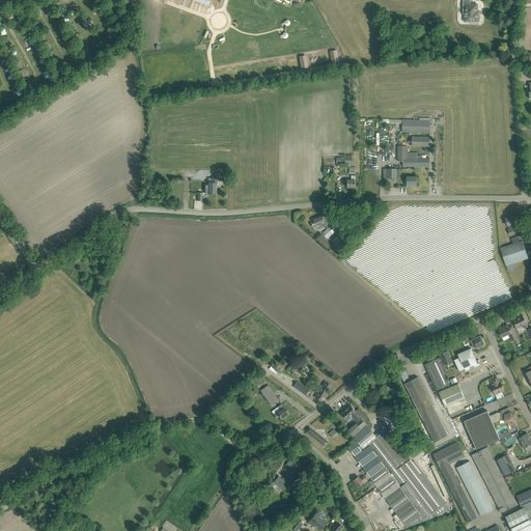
[(463,0),(464,4),(463,4),(463,15),(464,15),(465,15),(471,20),(471,23),(480,22),(480,15),(478,15),(477,10),(476,10),(476,4),(471,4),(470,0),(463,0)]
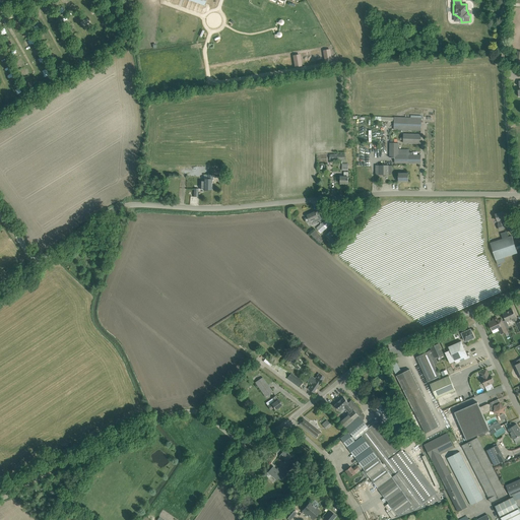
[(405,15),(432,18),(433,9),(406,7),(405,15)]
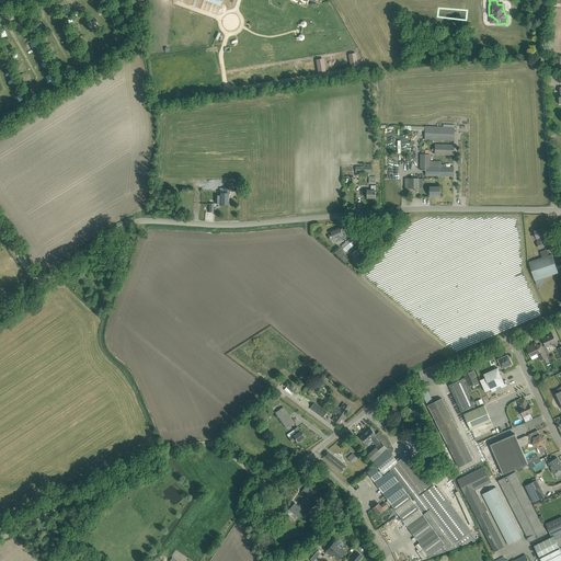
[(358,66),(357,56),(350,58),(351,67),(358,66)]
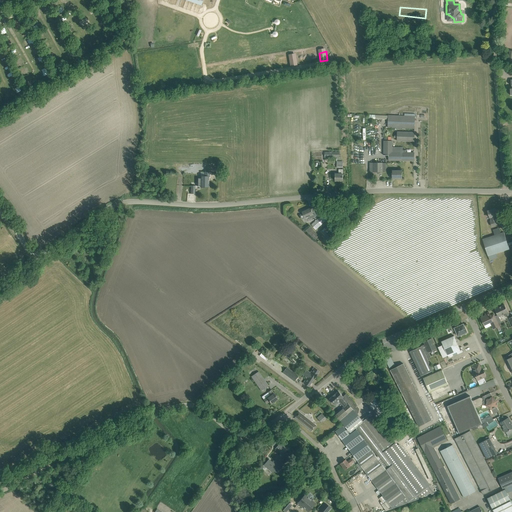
[(297,65),(296,56),(289,57),(290,66),(297,65)]
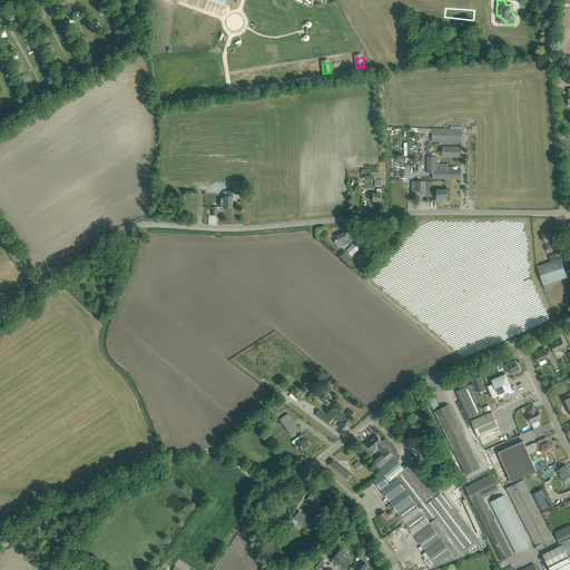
[(419,133),(432,133),(432,143),(462,143),(462,129),(451,129),(432,128),(432,129),(419,128),(419,133)]
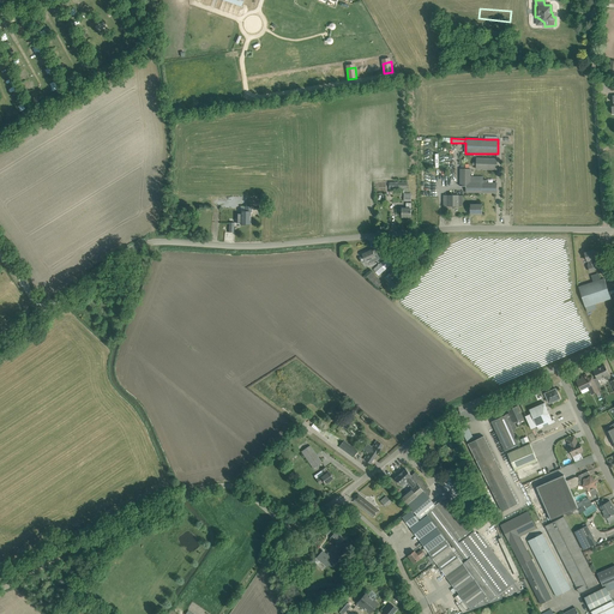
[(476,169),(497,169),(498,160),(476,158),(476,169)]
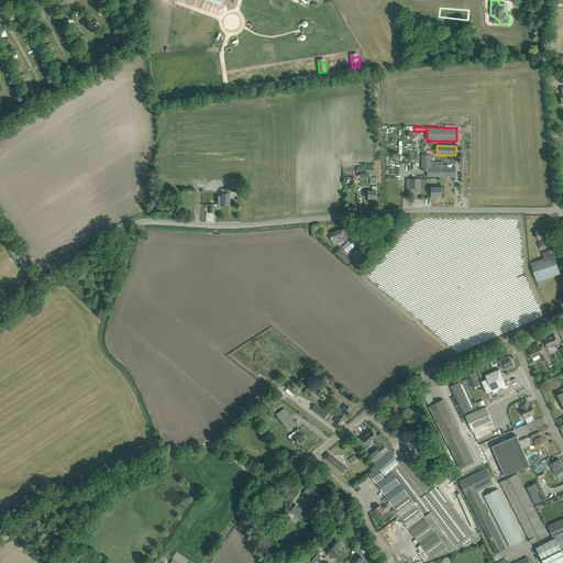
[(428,170),(428,177),(443,177),(443,168),(443,162),(432,162),(432,155),(422,155),(422,170),(428,170)]
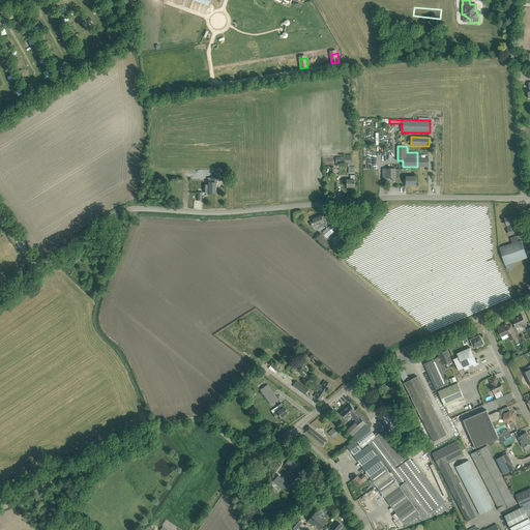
[(417,158),(417,167),(429,167),(429,158),(417,158)]
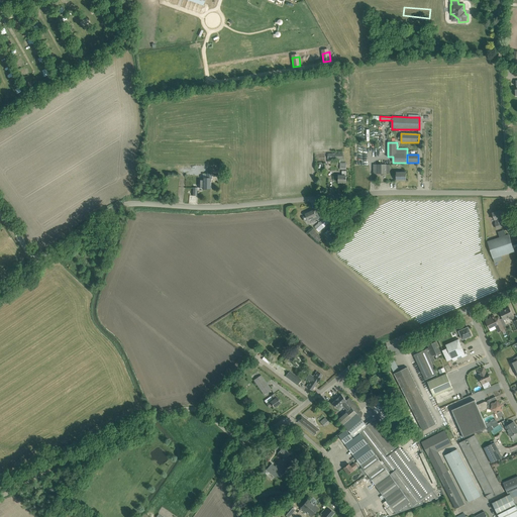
[(374,165),(374,174),(386,174),(386,165),(378,165),(374,165)]
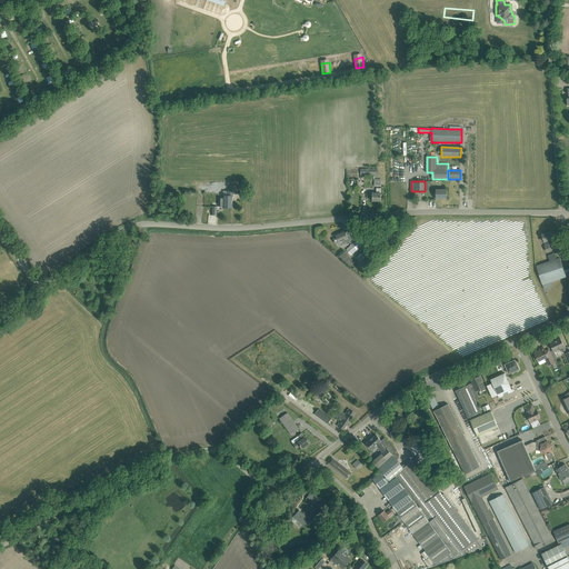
[(437,199),(447,199),(447,190),(437,190),(437,199)]
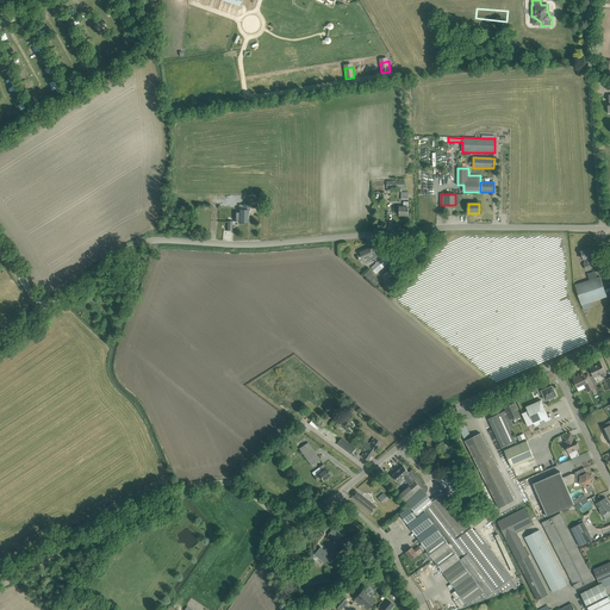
[(250,211),(250,206),(244,205),(244,211),(241,210),(241,212),(236,212),(235,222),(240,222),(240,223),(249,223),(249,211),(250,211)]
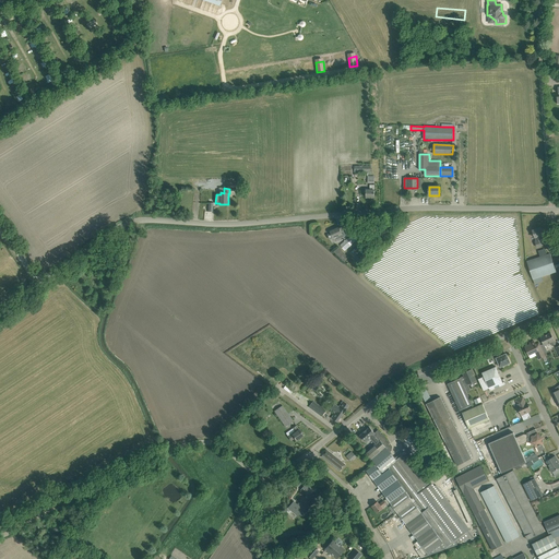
[(331,234),(328,235),(330,240),(333,238),(334,238),(336,237),(337,240),(346,236),(342,227),(340,228),(339,227),(331,232),(331,234)]
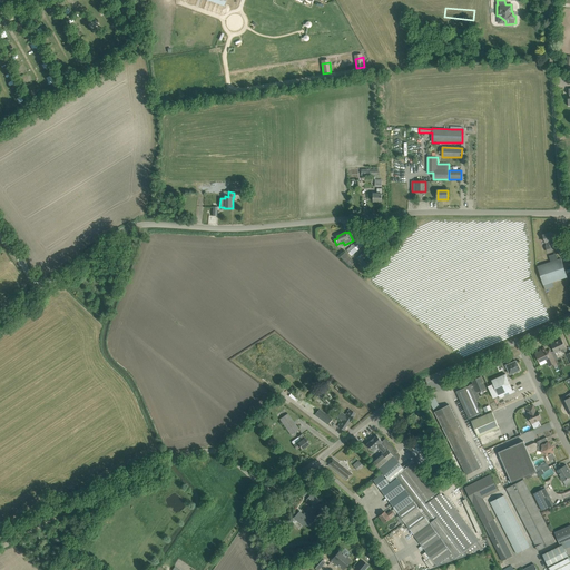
[(546,243),(547,243),(548,246),(546,247),(547,252),(554,249),(551,241),(554,239),(552,232),(543,235),(544,238),(543,238),(546,243)]
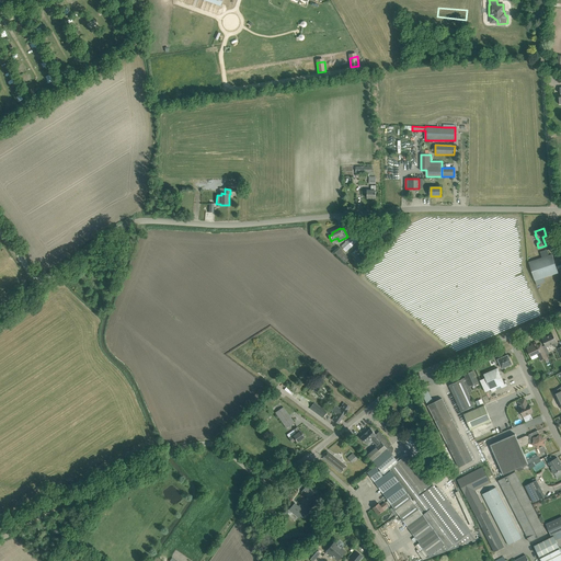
[(342,245),(346,251),(358,240),(354,235),(342,245)]
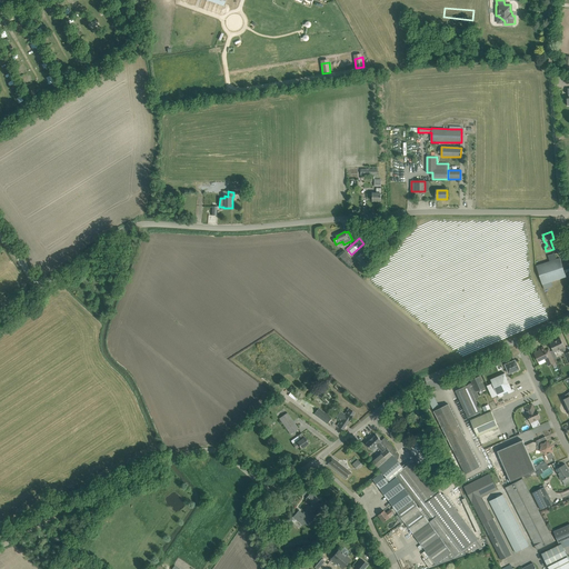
[(346,262),(350,267),(353,263),(350,259),(351,258),(345,251),(339,256),(346,262)]
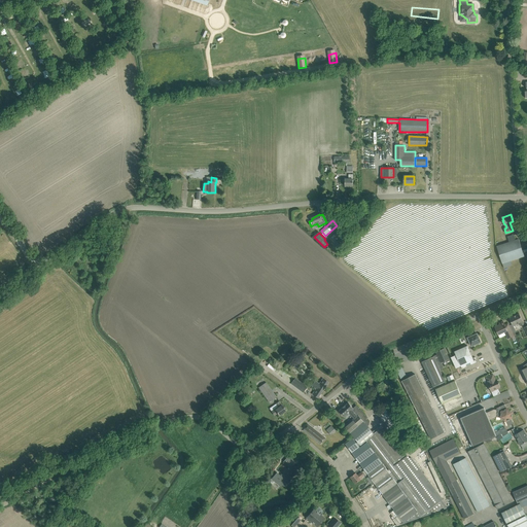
[(336,234),(329,238),(338,248),(344,243),(336,234)]
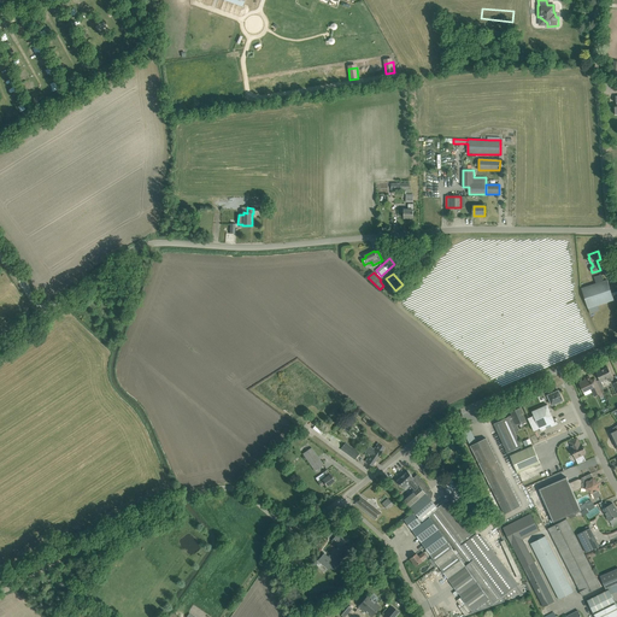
[(582,288),(588,309),(615,300),(607,280),(582,288)]
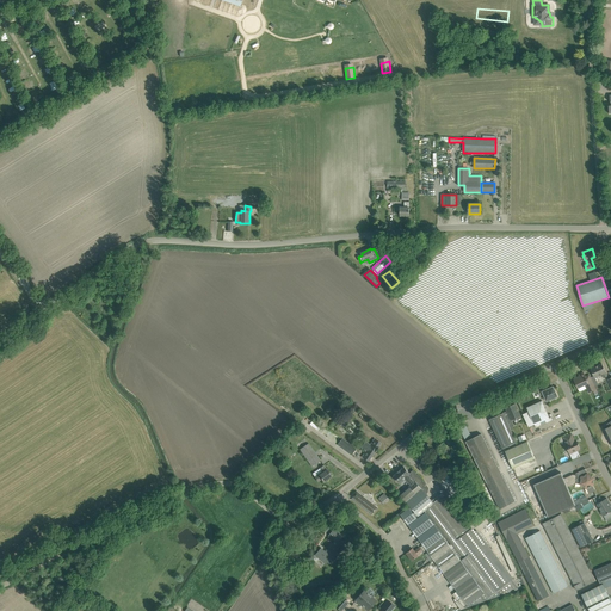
[(608,376),(605,369),(603,364),(591,369),(594,378),(603,375),(604,378),(608,376)]
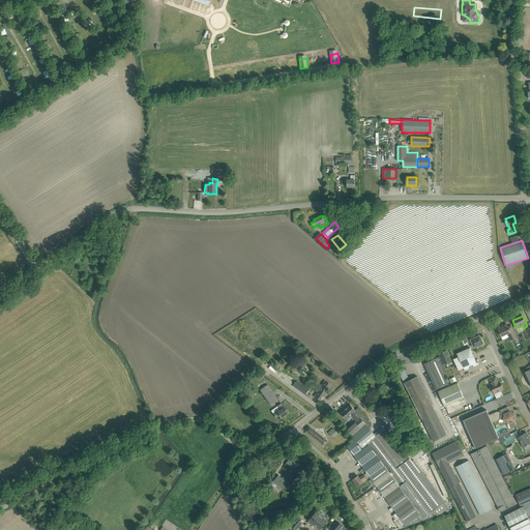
[(518,337),(514,332),(512,327),(509,329),(506,323),(502,325),(503,326),(498,329),(501,336),(508,333),(511,341),(518,337)]
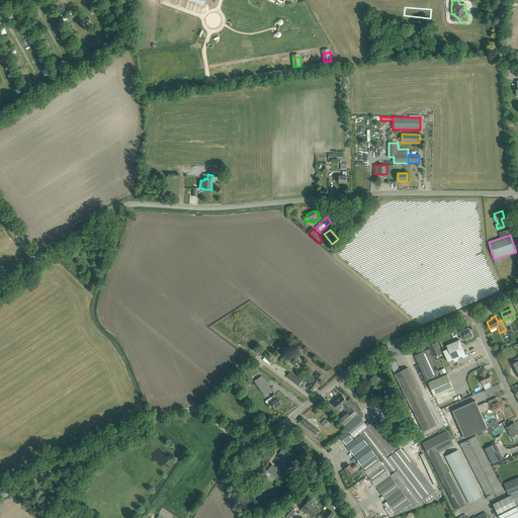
[(465,326),(460,328),(455,330),(457,335),(458,336),(461,334),(464,340),(467,339),(468,338),(472,336),(469,328),(467,329),(465,326)]
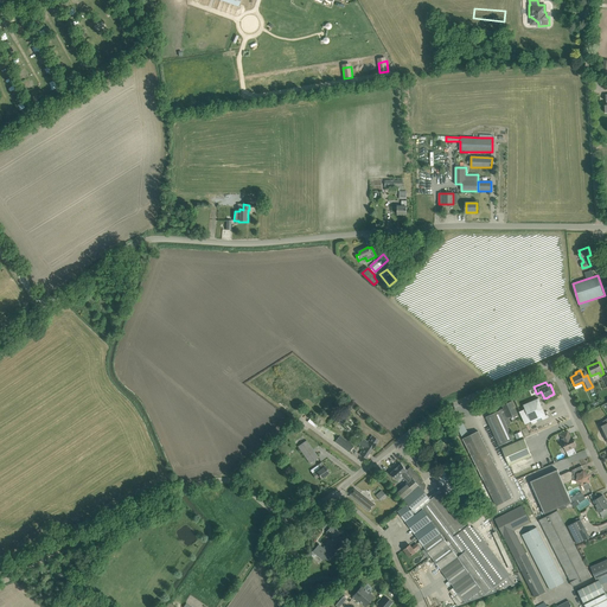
[(547,415),(538,398),(524,404),(531,422),(547,415)]
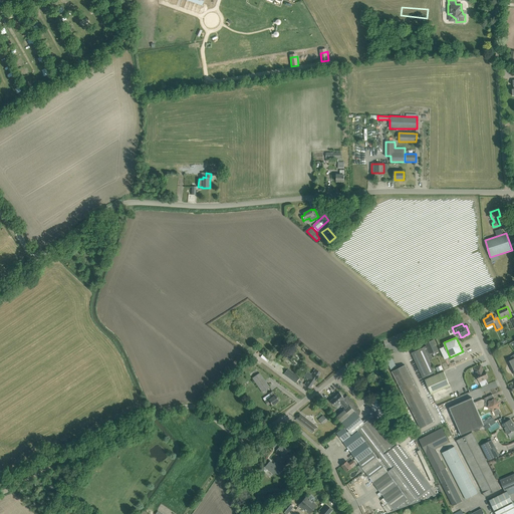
[(439,349),(436,344),(434,339),(426,343),(430,351),(426,352),(424,347),(412,352),(423,377),(435,372),(429,359),(433,357),(431,353),(439,349)]
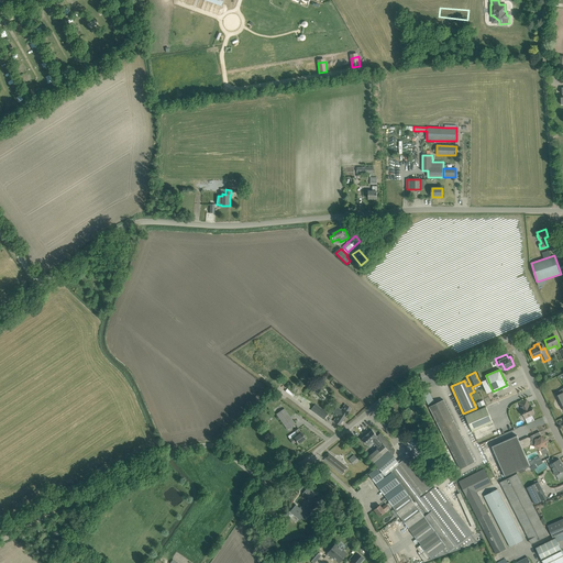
[(475,462),(446,405),(443,399),(430,407),(461,470),(475,462)]
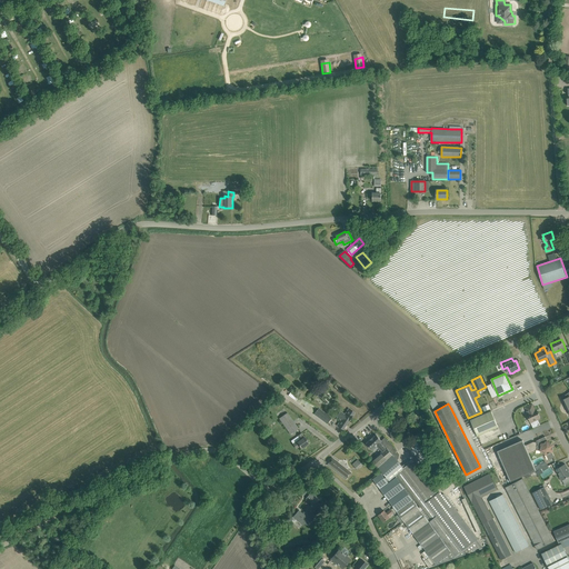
[(537,409),(536,410),(532,403),(525,407),(528,413),(527,413),(531,423),(541,418),(537,409)]
